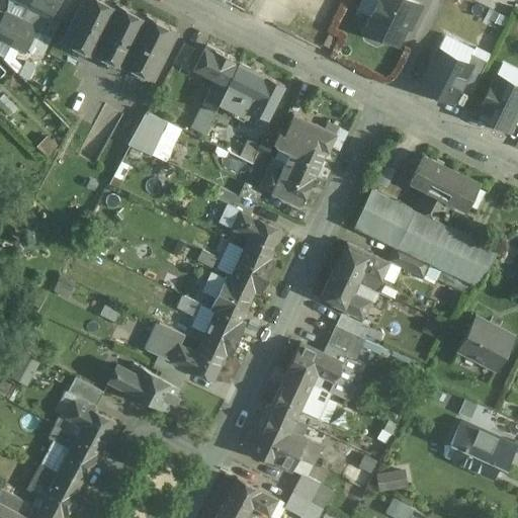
[(15,0),(9,0),(8,15),(22,22),(30,7),(26,5),(23,11),(17,7),(19,2),(15,0)]
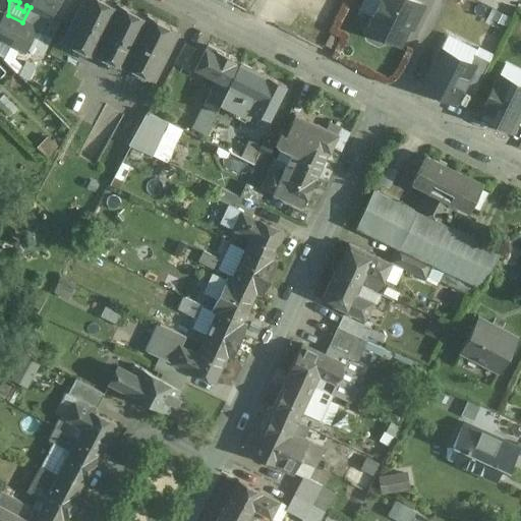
[(34,0),(15,0),(19,2),(17,7),(23,11),(26,5),(31,7),(34,0)]
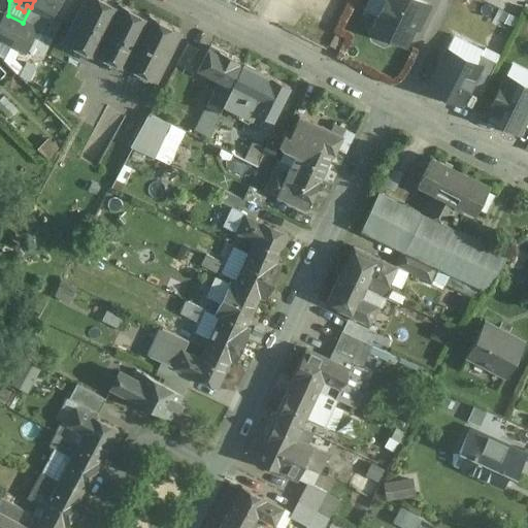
[(61,0),(34,0),(31,7),(36,10),(33,15),(39,20),(42,13),(52,19),(61,0)]
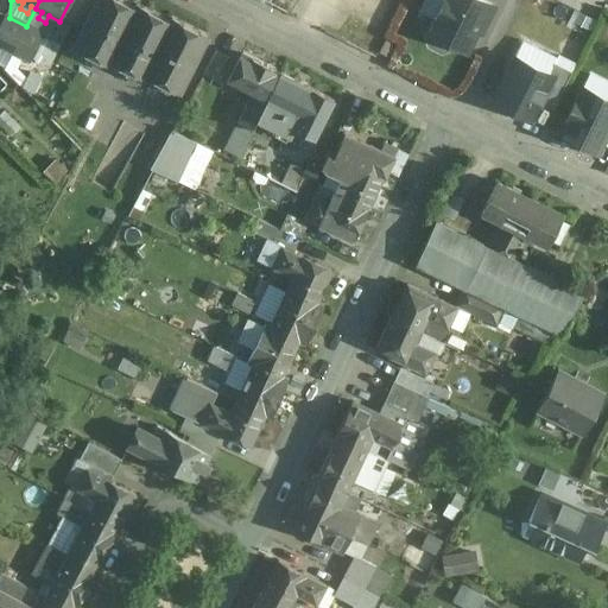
[(111,61),(137,10),(118,0),(99,0),(76,49),(109,65),(111,61)]
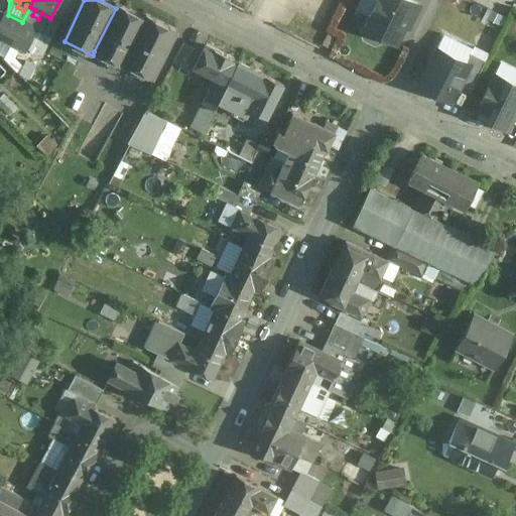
[(407,0),(377,0),(364,27),(366,29),(368,34),(377,39),(383,37),(396,43),(416,4),(407,0)]
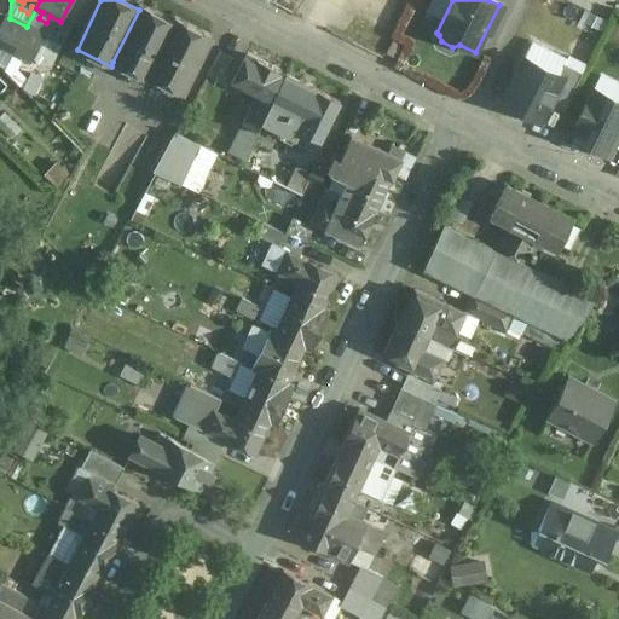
[(150,75),(175,23),(140,5),(139,10),(113,62),(148,80),(150,75)]
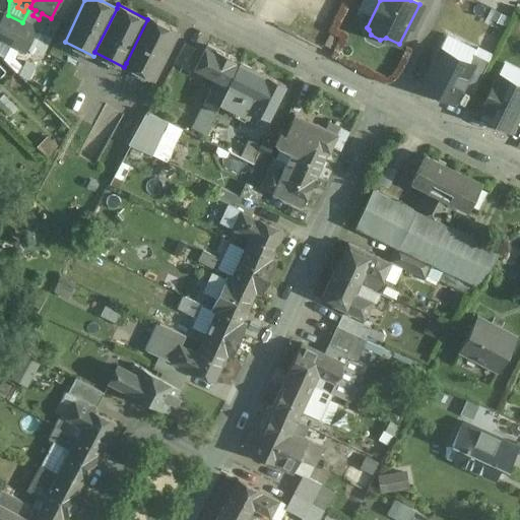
[(22,22),(8,15),(0,30),(0,41),(10,47),(22,22)]
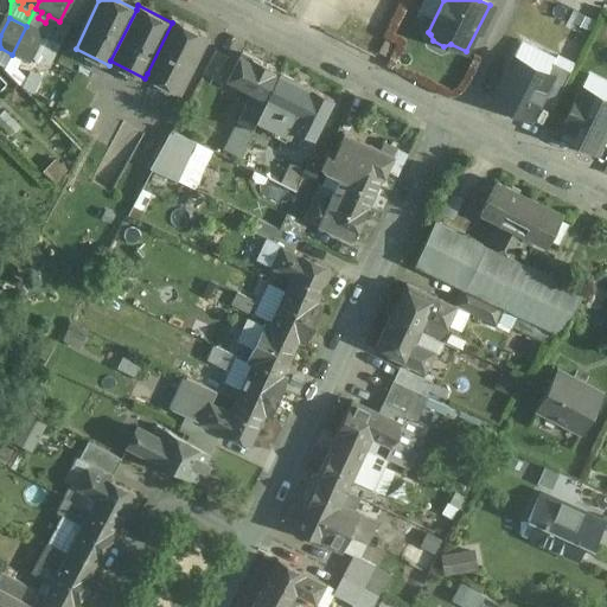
[(172,23),(147,74),(180,90),(208,36),(174,19),(172,23)]
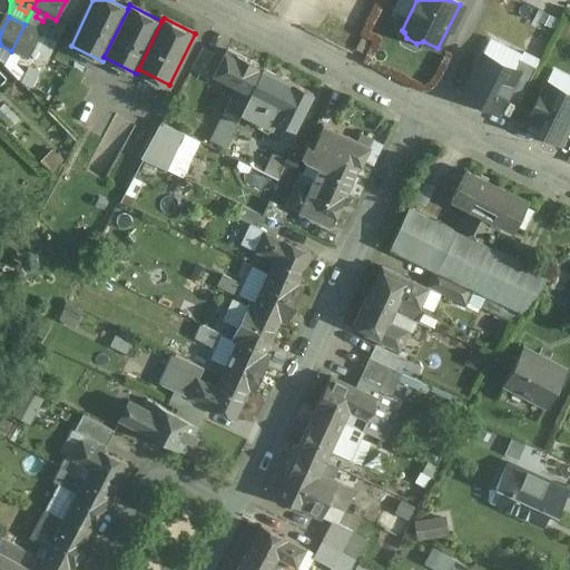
[(42,35),(25,25),(11,51),(29,60),(42,35)]
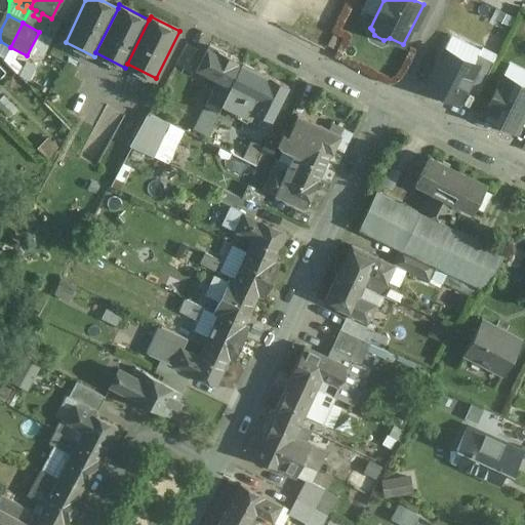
[(333,35),(328,45),(334,49),(339,38),(333,35)]
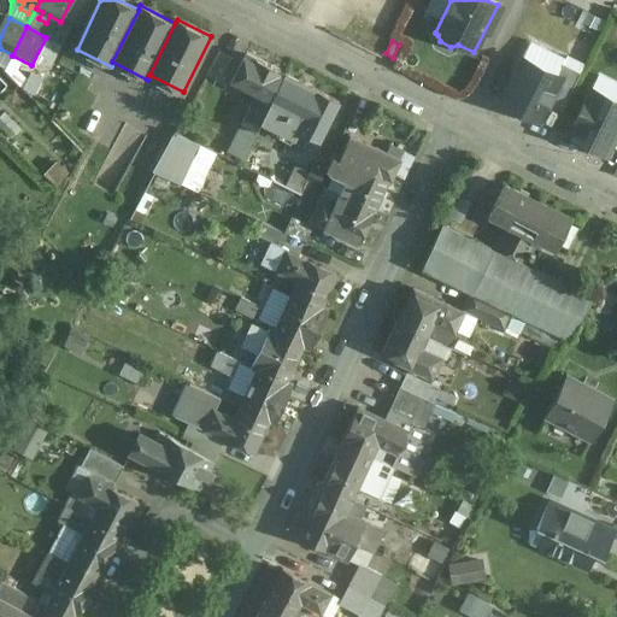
[(234,58),(219,51),(207,75),(221,82),(234,58)]
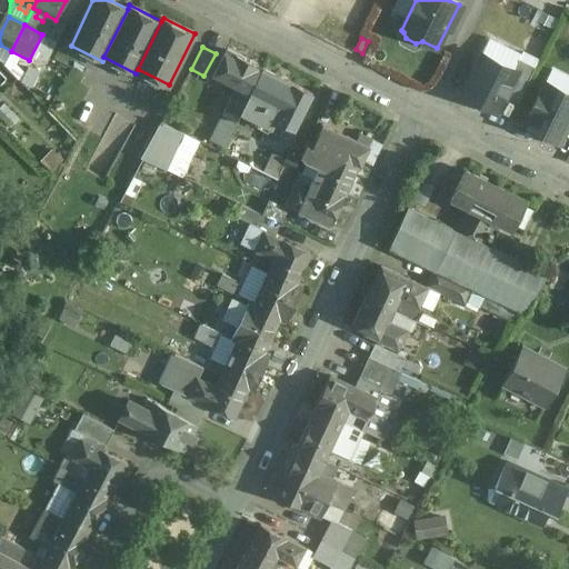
[(262,70),(228,52),(215,78),(237,89),(249,96),(262,70)]
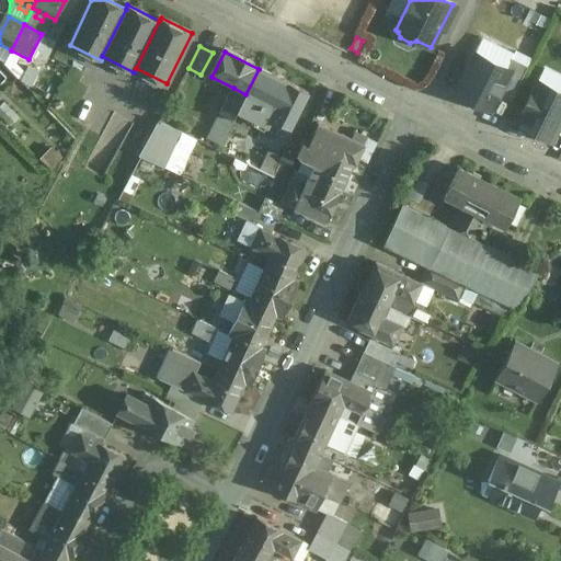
[(506,68),(476,53),(456,93),(491,111),(499,95),(511,70),(506,68)]
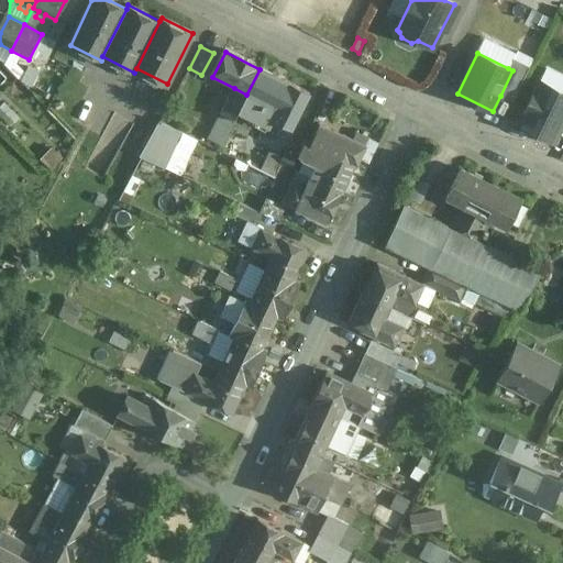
[(512,70),(500,96),(511,102),(529,66),(514,58),(508,68),(512,70)]
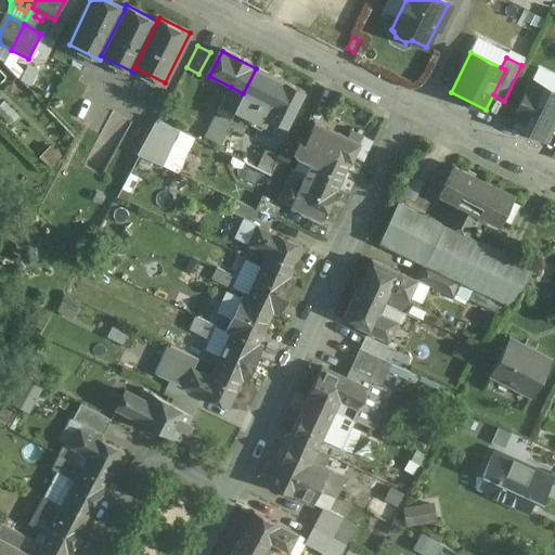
[(285,82),(256,68),(243,93),(235,110),(265,125),(268,118),(285,82)]
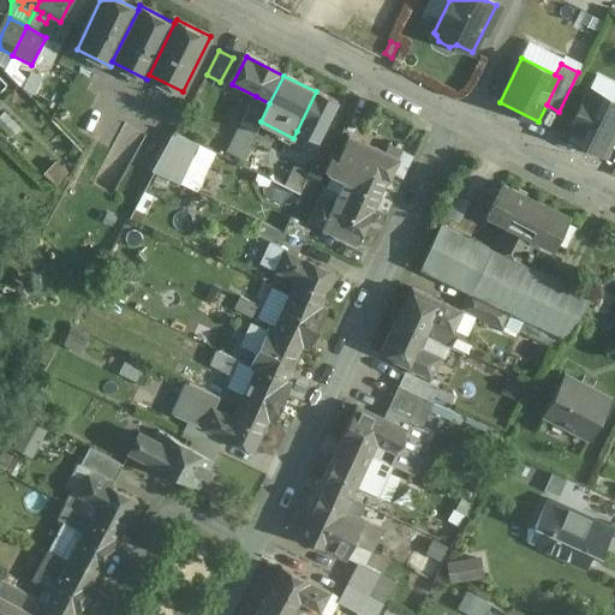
[(590,88),(566,136),(604,155),(614,133),(614,101),(590,89),(590,88)]
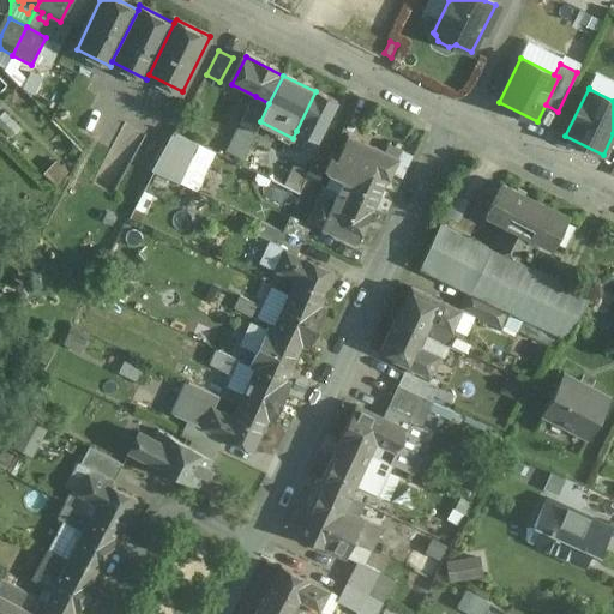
[(315,91),(296,131),(318,142),(337,102),(315,91)]
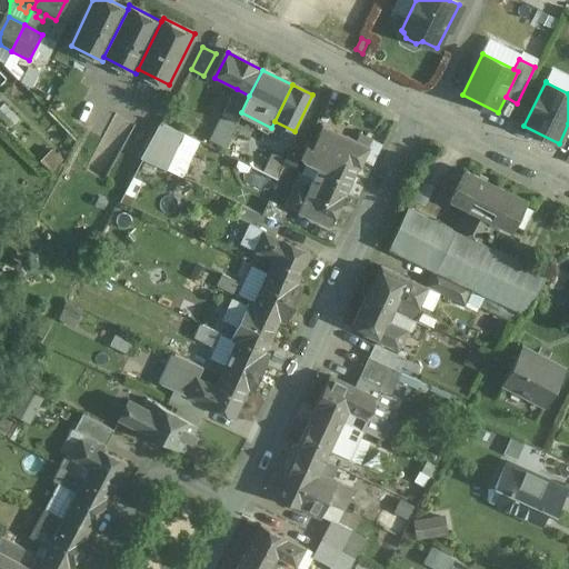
[(237,89),(225,115),(237,120),(241,112),(249,96),(237,89)]
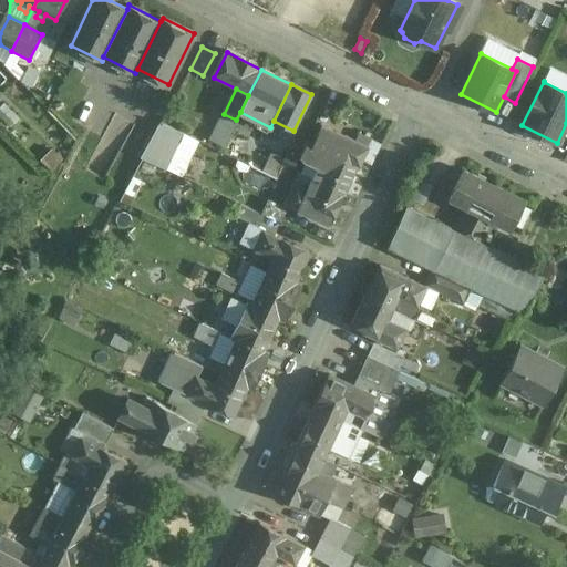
[(20,115),(4,102),(0,106),(0,119),(9,127),(20,115)]
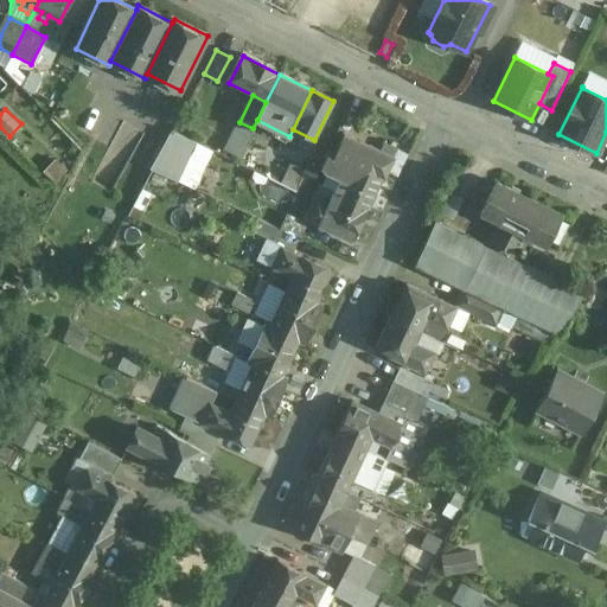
[(240,122),(225,148),(240,157),(253,128),(240,122)]
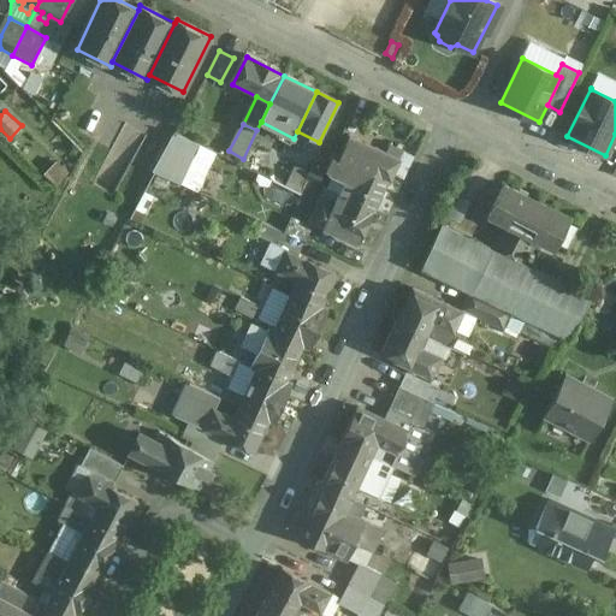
[(199,144),(175,132),(154,170),(177,183),(191,158),(199,144)]
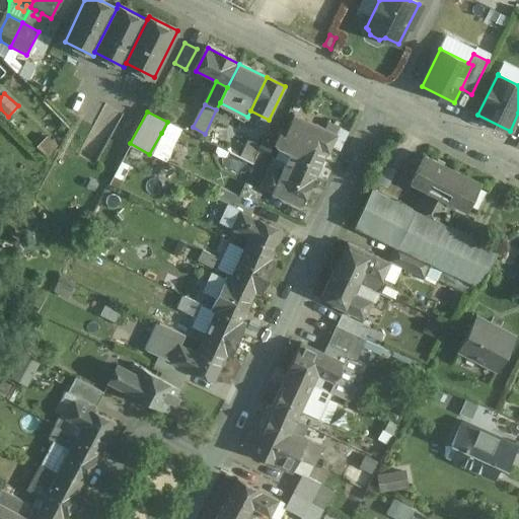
[(336,134),(295,116),(288,131),(283,128),(276,144),(280,148),(288,151),(294,141),(307,146),(308,143),(327,151),(336,134)]
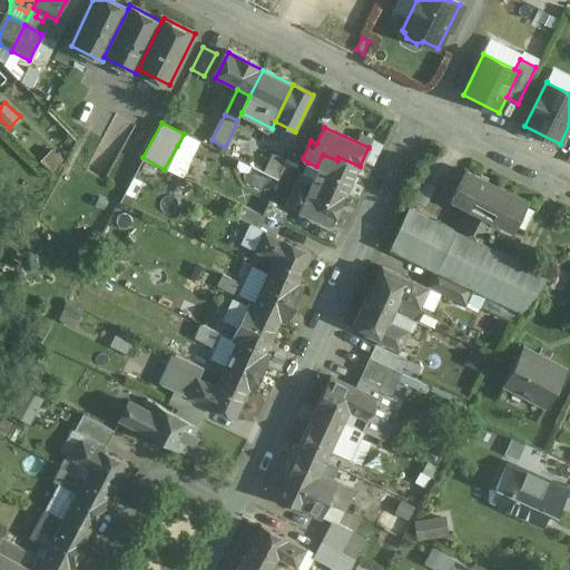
[(383,145),(373,139),(363,160),(374,165),(383,145)]
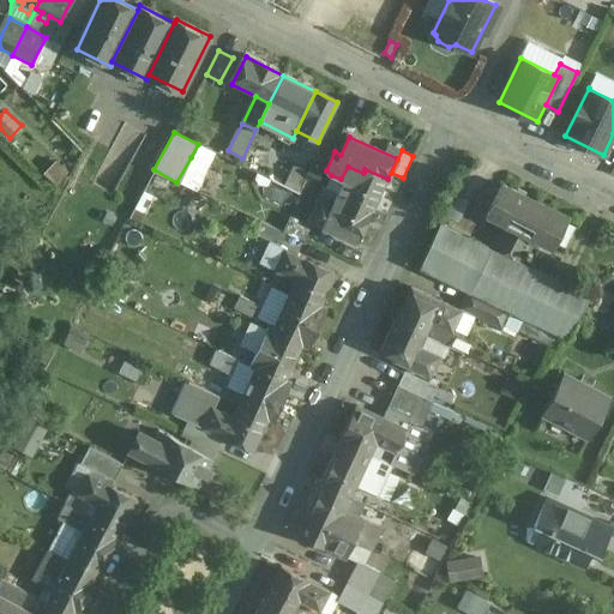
[(206,166),(191,157),(176,182),(193,191),(206,166)]
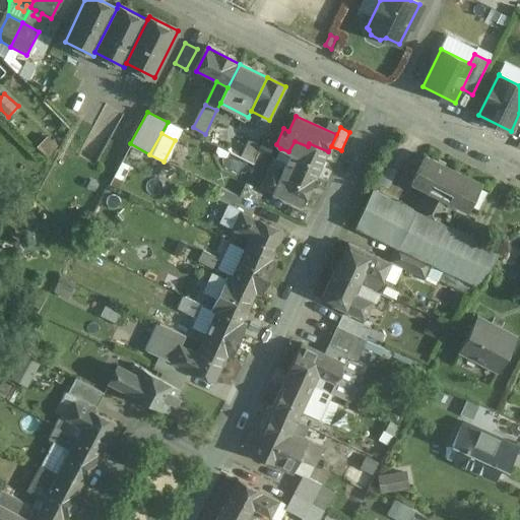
[(251,139),(242,156),(255,163),(260,152),(258,151),(261,144),(251,139)]
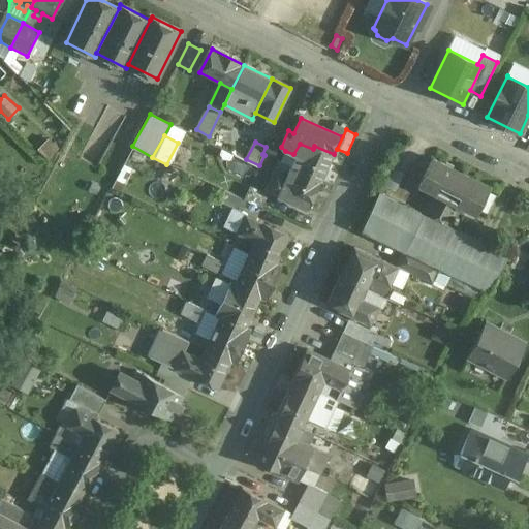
[(314,146),(313,149),(300,144),(293,154),(297,155),(291,167),(321,181),(334,154),(314,146)]
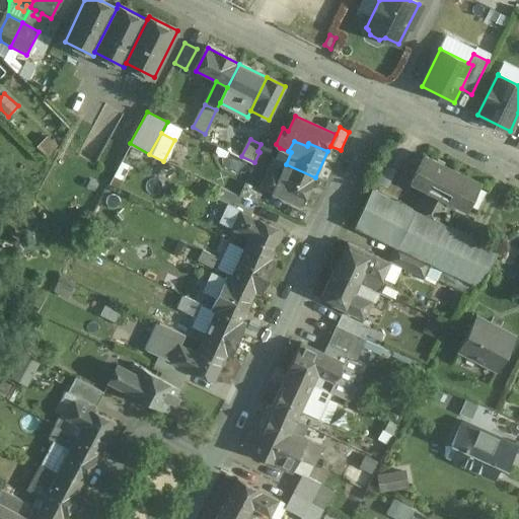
[(273,147),(265,143),(263,142),(261,144),(257,151),(260,152),(268,156),(273,147)]
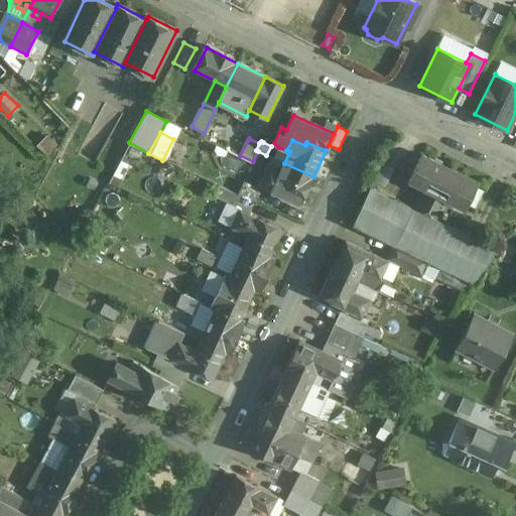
[(477,182),(416,152),(412,160),(417,163),(408,178),(430,189),(428,195),(422,191),(413,209),(437,221),(441,214),(443,215),(445,212),(442,210),(446,204),(441,201),(443,197),(465,207),(477,182)]
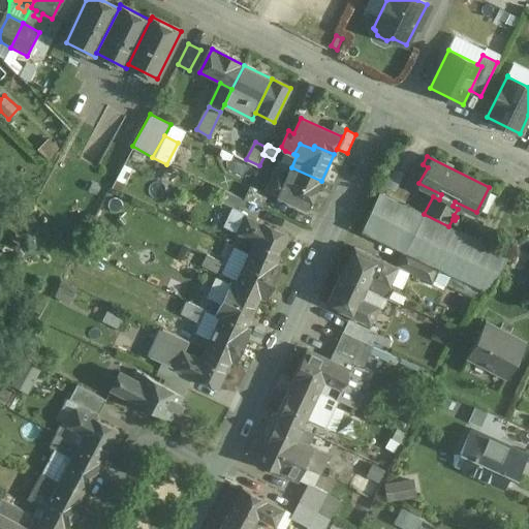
[(321,181),(291,167),(288,174),(278,195),(308,210),(321,181)]
